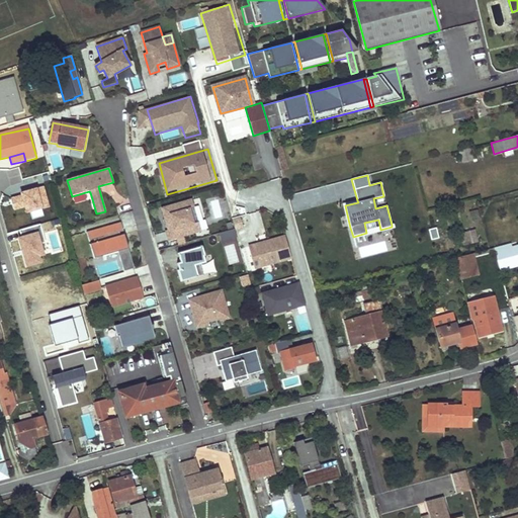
[(22,196),(11,199),(14,209),(24,206),(26,212),(48,206),(42,188),(21,194),(22,196)]
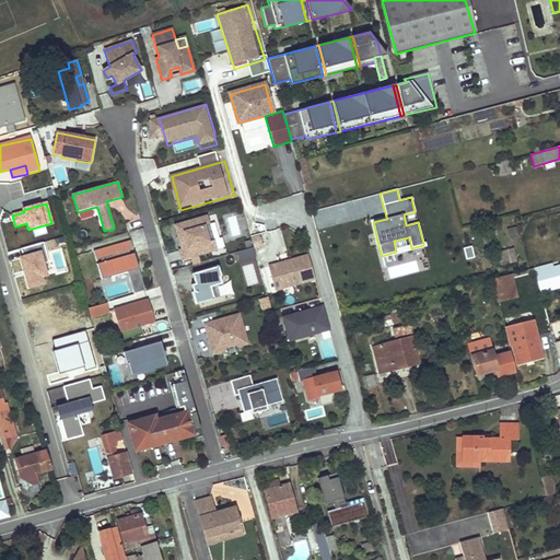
[(207,217),(202,219),(209,242),(213,241),(207,217)]
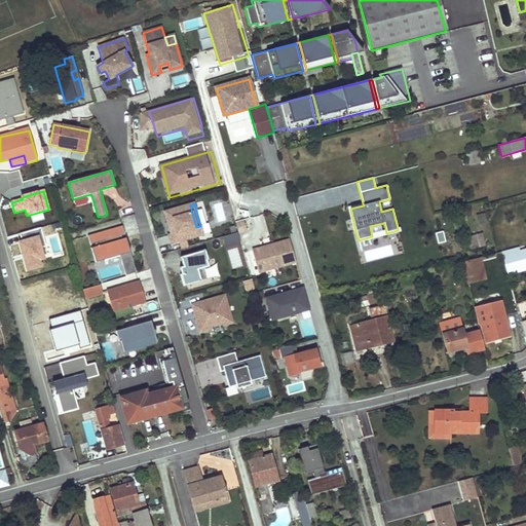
[(363,203),(347,207),(353,232),(355,231),(350,209),(364,205),(363,203)]
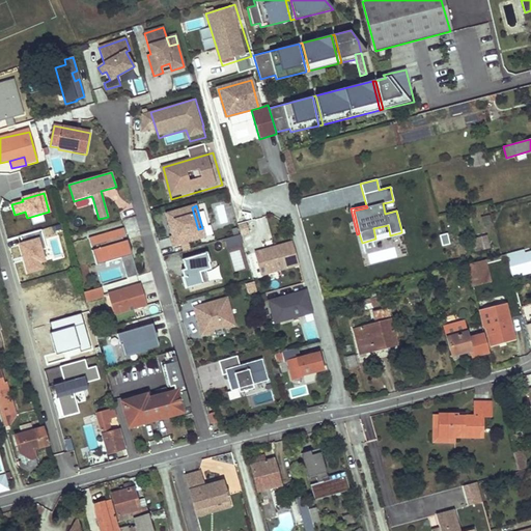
[(192,207),(166,215),(172,238),(170,238),(173,247),(205,238),(202,228),(198,229),(192,207)]
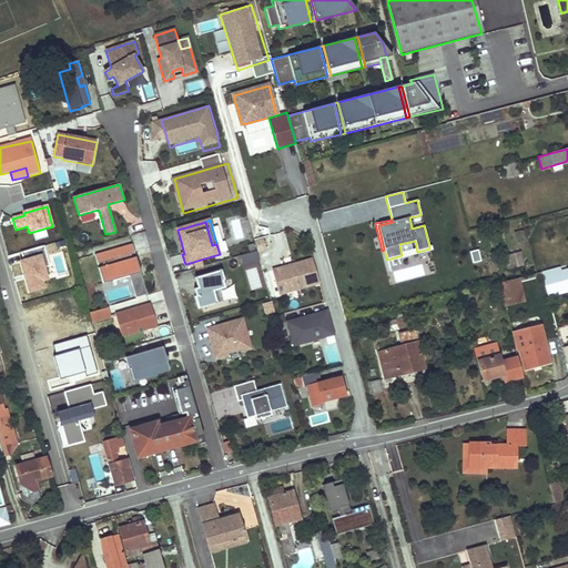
[(523,230),(511,234),(516,244),(527,239),(523,230)]
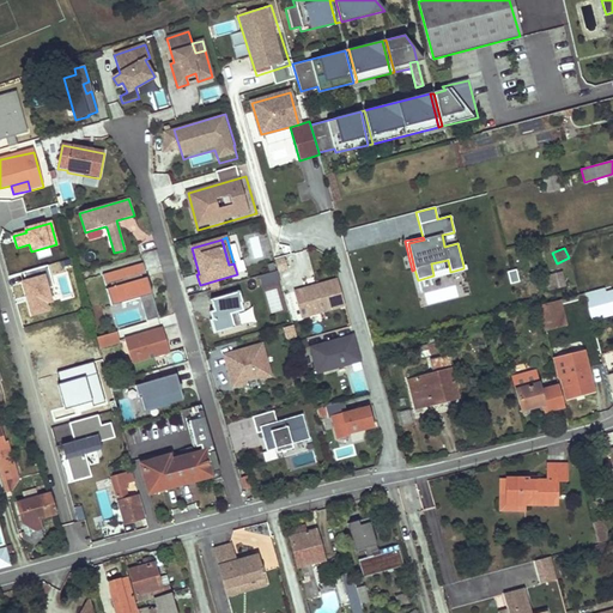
[(293,281),(314,275),(307,250),(286,256),(293,281)]
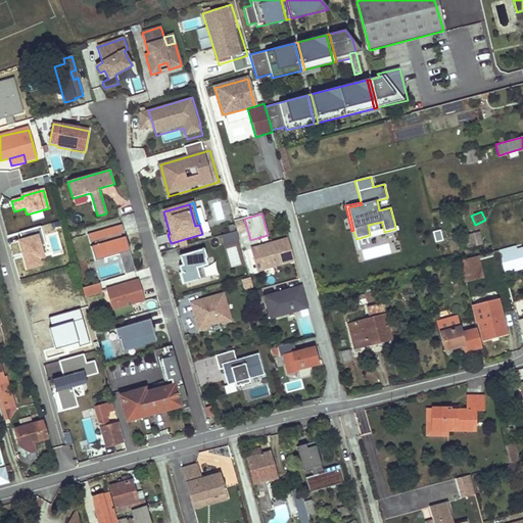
[(234,223),(237,231),(245,229),(242,220),(234,223)]
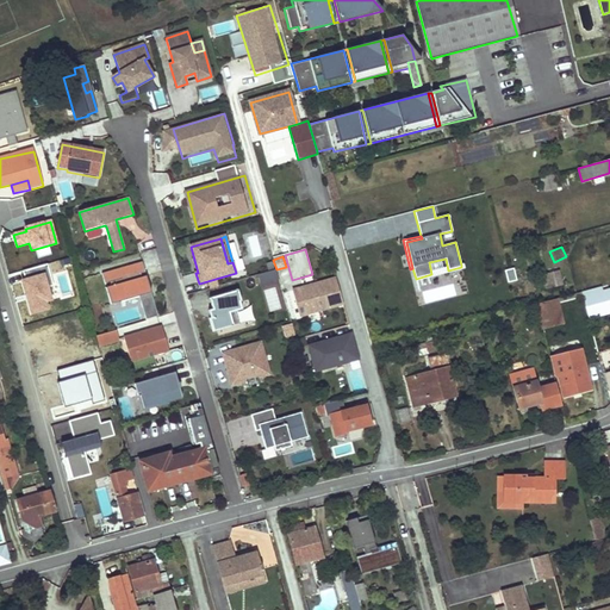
[(431,274),(416,279),(416,281),(465,268),(464,263),(461,265),(461,267),(448,271),(446,259),(429,262),(431,274)]
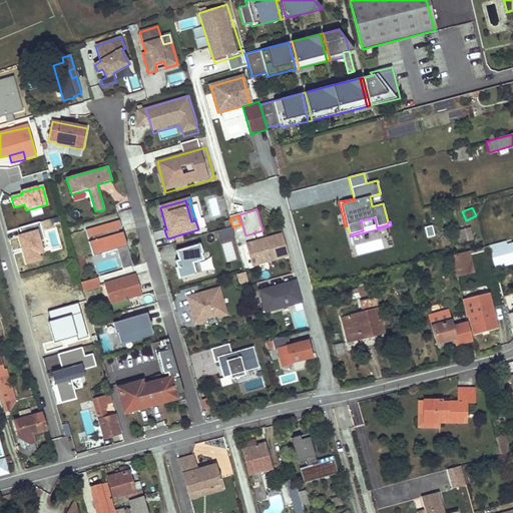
[(119,220),(85,230),(88,239),(93,237),(94,241),(89,242),(93,257),(117,249),(122,269),(133,266),(123,232),(119,233),(118,230),(122,229),(119,220)]
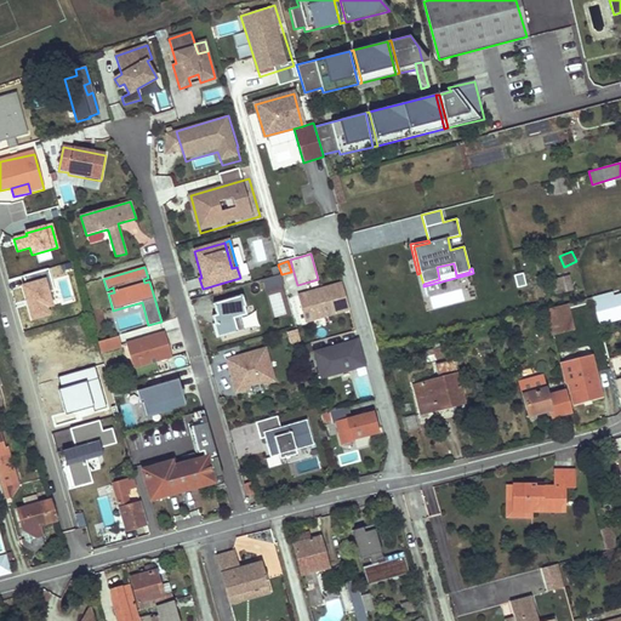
[(47,269),(22,277),(24,285),(21,286),(30,319),(47,315),(45,307),(51,306),(47,292),(53,291),(47,269)]
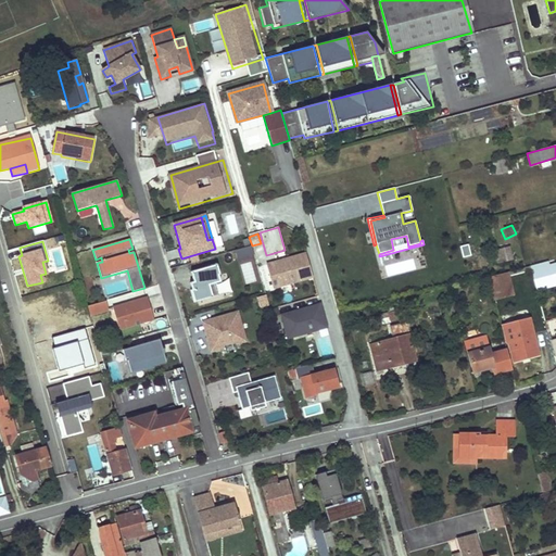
[(463,258),(471,256),(468,244),(459,247),(463,258)]
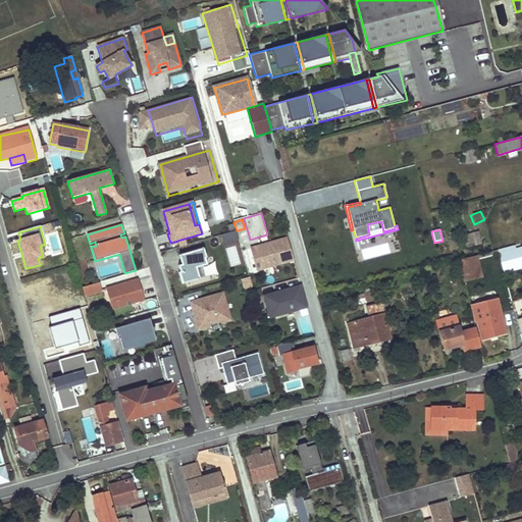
[(236,231),(220,236),(221,244),(238,240),(236,231)]
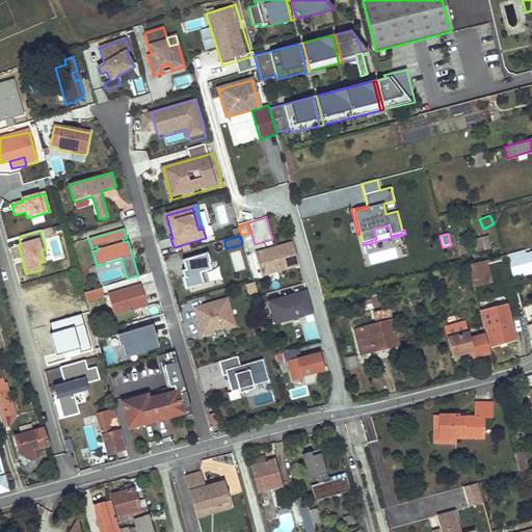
[(473,239),(475,253),(491,249),(488,236),(473,239)]
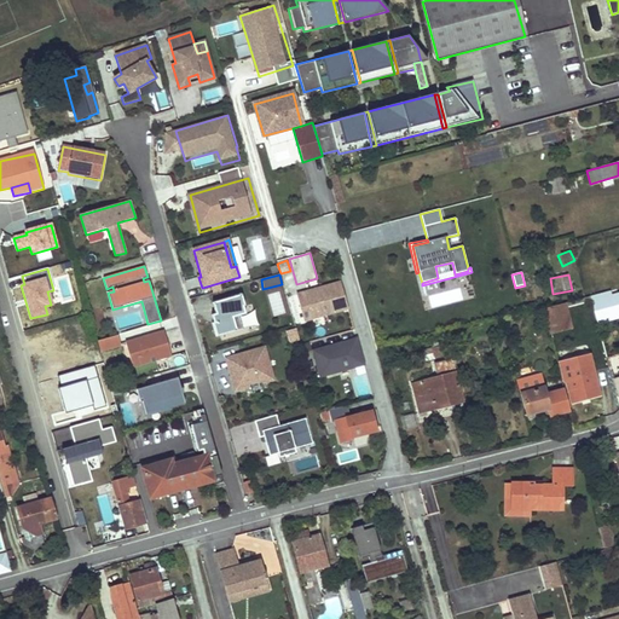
[(298,295),(305,322),(348,310),(341,283),(298,295)]
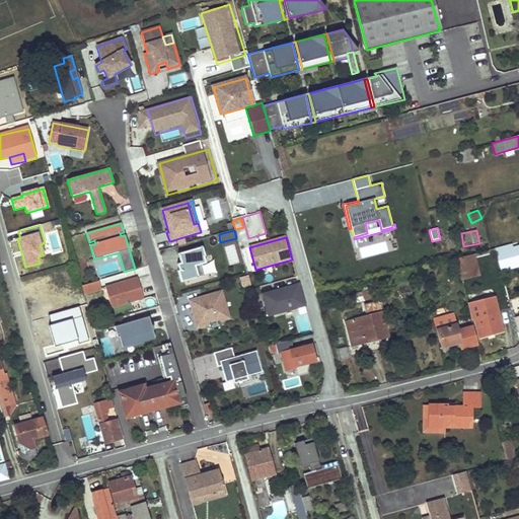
[(224,245),(228,265),(239,263),(235,243),(224,245)]
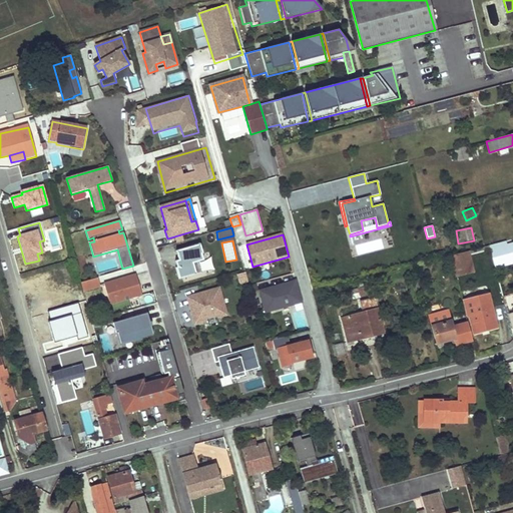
[(489,248),(493,260),(512,253),(512,247),(512,243),(506,244),(504,241),(489,245),(489,248)]
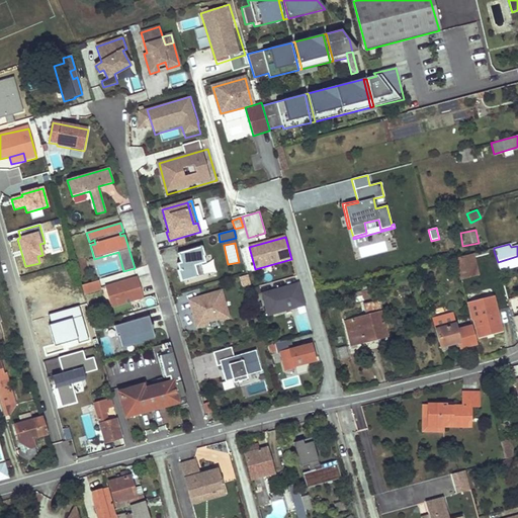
[(202,247),(178,254),(180,263),(182,263),(183,269),(179,270),(177,270),(181,282),(202,276),(199,265),(205,263),(203,257),(205,257),(202,247)]
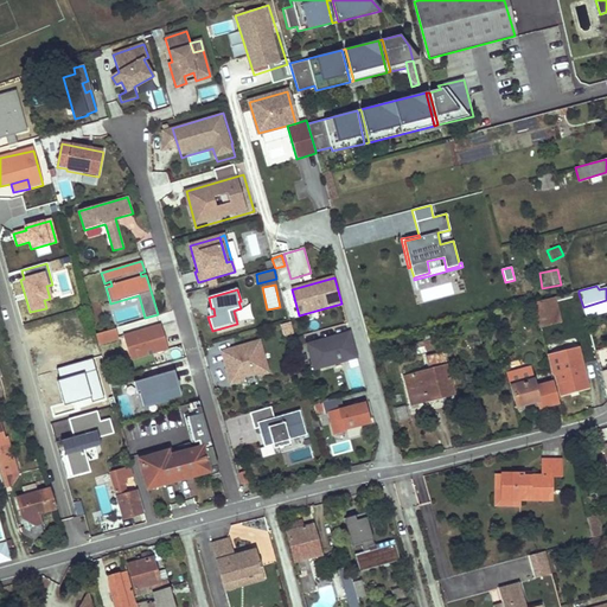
[(535,302),(541,327),(560,323),(554,301),(579,294),(579,291),(574,292),(573,292),(535,302)]
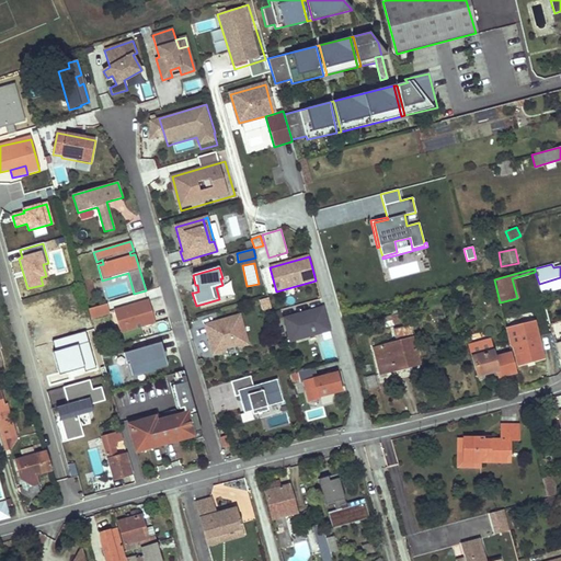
[(560,277),(539,284),(541,295),(560,288),(560,277)]
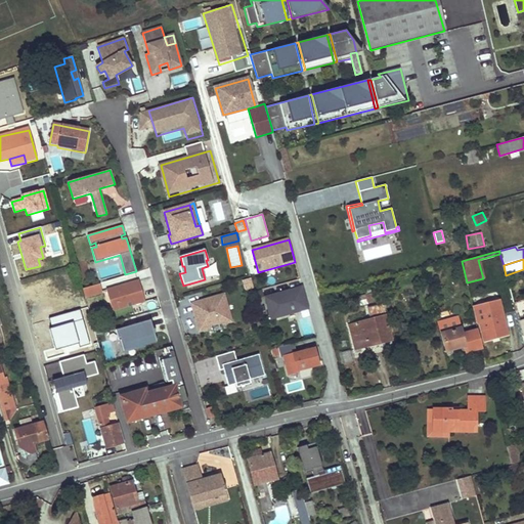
[(251,278),(243,280),(245,290),(253,287),(251,278)]
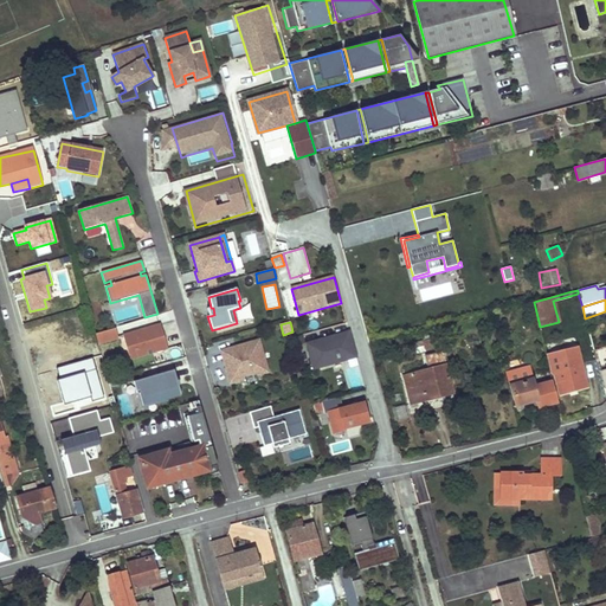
[(540,327),(541,331),(560,327),(559,322),(540,327)]
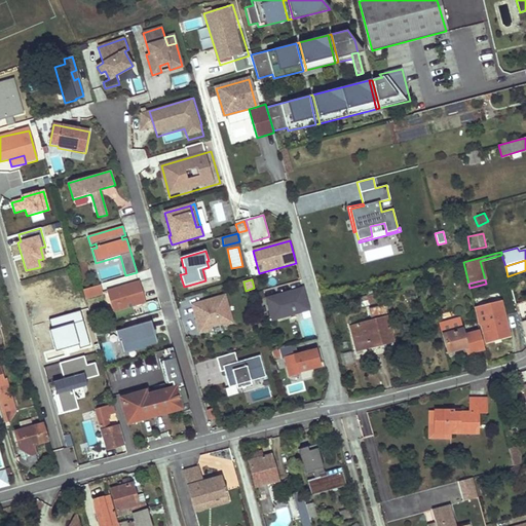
[(139,282),(106,291),(112,312),(145,303),(139,282)]
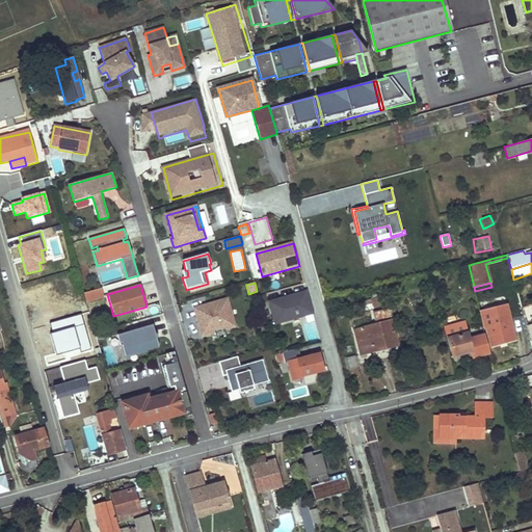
[(101,288),(83,293),(86,301),(104,297),(101,288)]
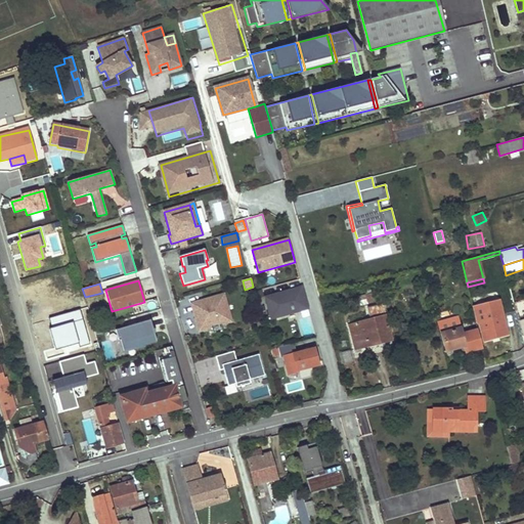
[(265,298),(271,319),(308,309),(302,287),(265,298)]
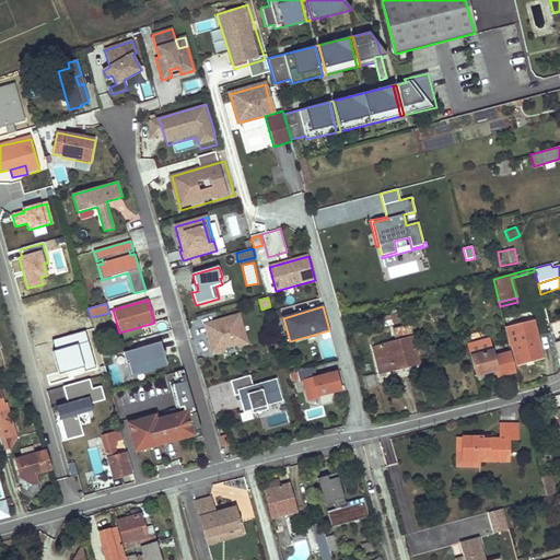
[(86,308),(78,311),(82,328),(91,325),(86,308)]
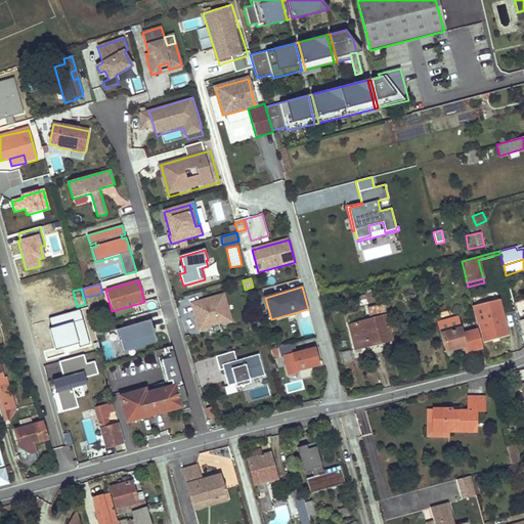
[(375,293),(365,295),(367,303),(377,301),(375,293)]
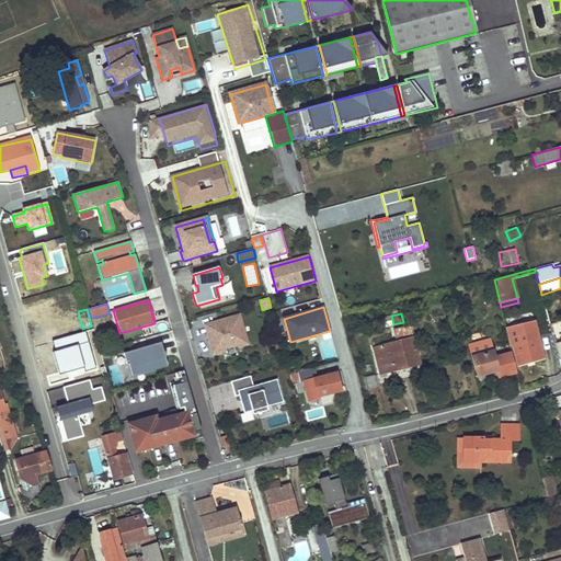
[(248,344),(240,315),(207,324),(210,338),(208,338),(212,352),(215,354),(224,352),(226,348),(236,345),(239,347),(248,344)]
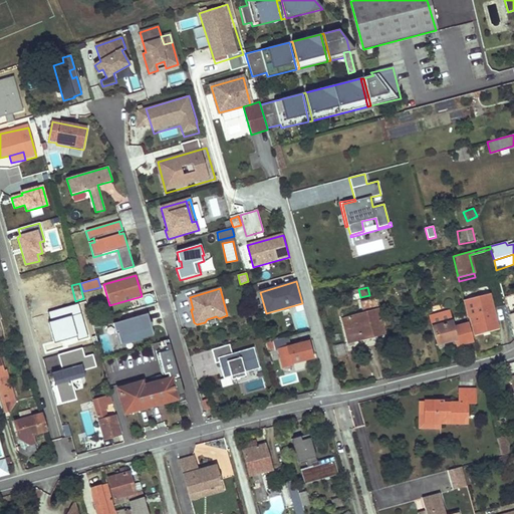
[(474,334),(498,328),(489,295),(463,301),(467,317),(470,316),(474,334)]
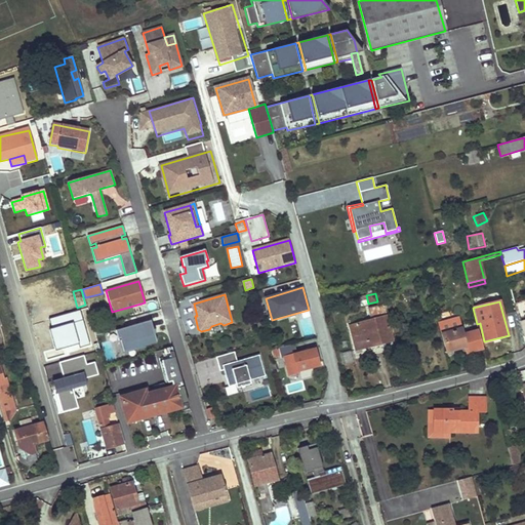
[(356,350),(392,340),(382,305),(368,309),(371,320),(350,326),(356,350)]
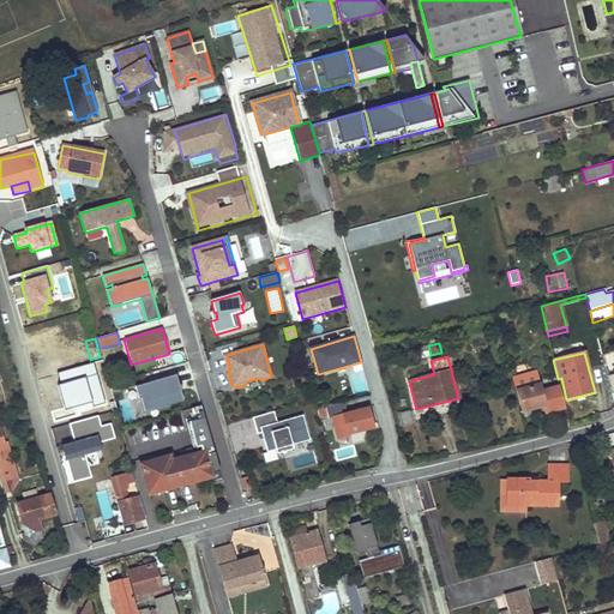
[(546,414),(565,408),(560,386),(540,392),(535,372),(513,378),(522,413),(543,407),(546,414)]
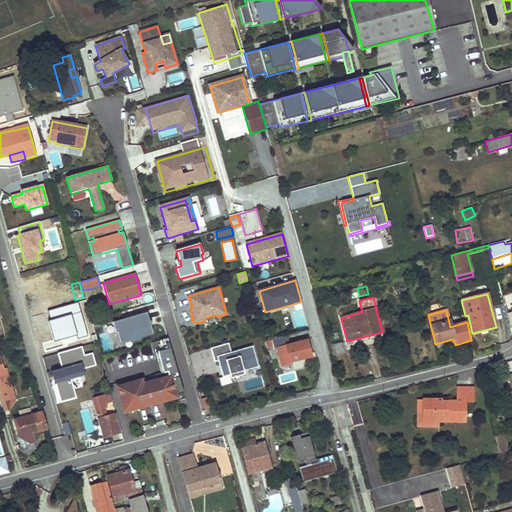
[(147,313),(112,322),(115,333),(117,332),(120,343),(132,340),(132,341),(141,339),(141,337),(153,334),(147,313)]
